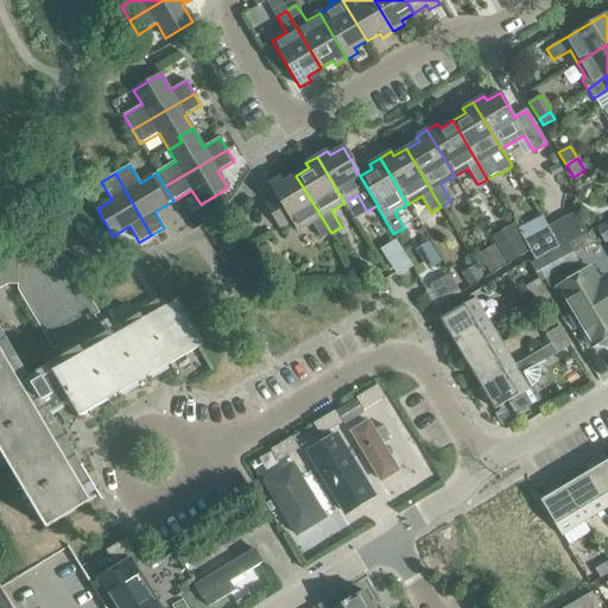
[(331,233),(296,176),(284,183),(280,178),(270,185),(277,198),(265,206),(279,229),(291,222),(297,230),(311,222),(321,239),(331,233)]
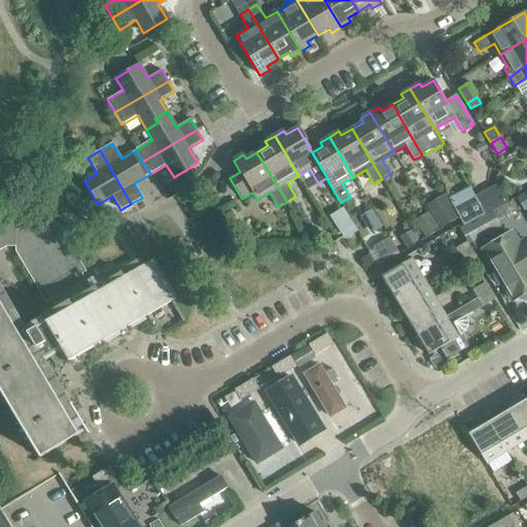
[(499,184),(476,198),(486,214),(508,201),(499,184)]
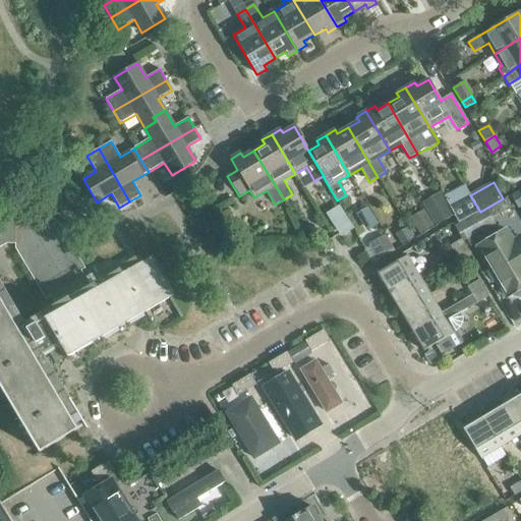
[(520,189),(511,195),(517,208),(520,206),(520,189)]
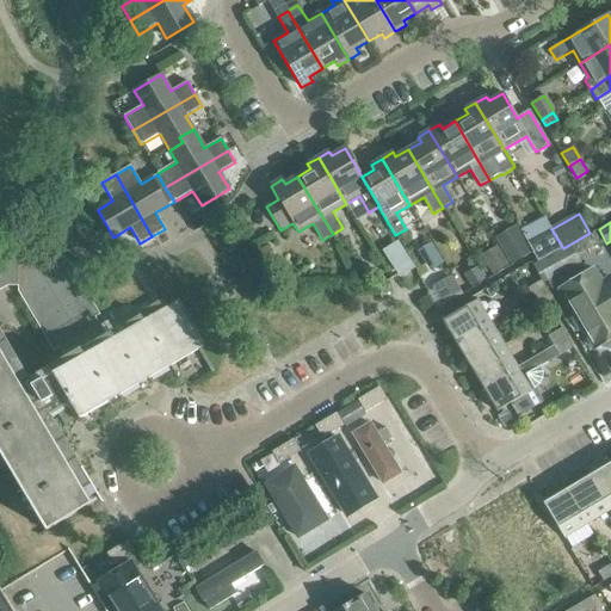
[(529,253),(514,228),(507,232),(497,238),(512,264),(529,253)]
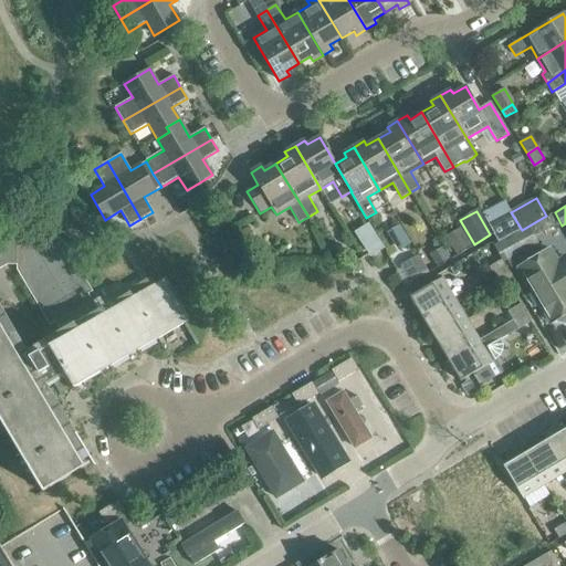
[(499,242),(521,230),(511,213),(489,226),(499,243),(499,242)]
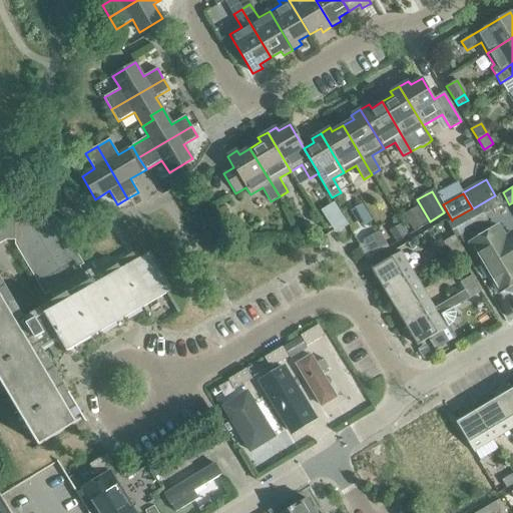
[(484,214),(503,204),(498,195),(496,196),(480,205),(484,214)]
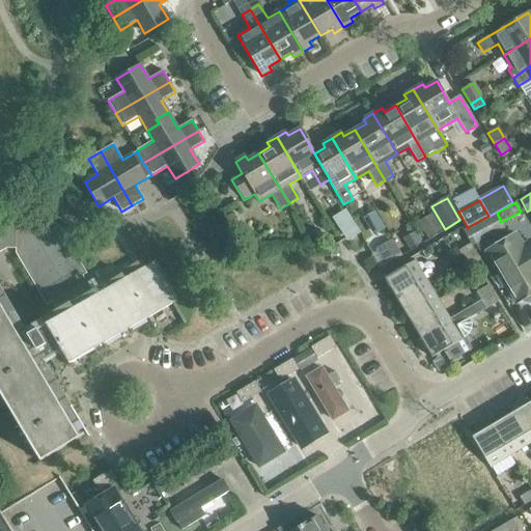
[(463,230),(470,244),(472,247),(505,228),(501,222),(497,213),(490,216),(468,227),(468,228),(463,230)]
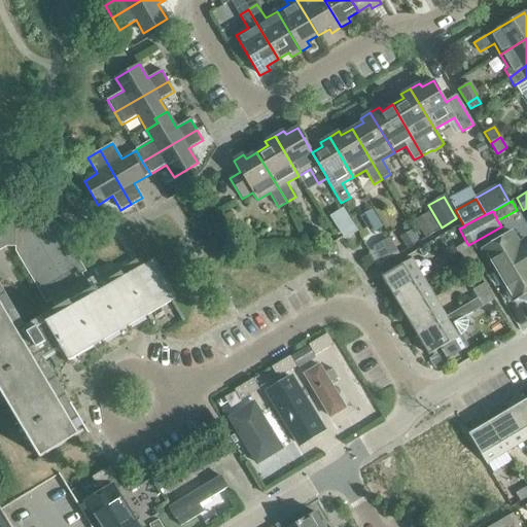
[(145,265),(141,257),(137,259),(132,262),(91,287),(82,274),(86,272),(58,222),(15,223),(15,251),(15,252),(46,304),(53,301),(57,308),(42,316),(43,318),(23,330),(0,291),(0,251),(7,247),(6,223),(0,223),(0,382),(2,386),(0,386),(0,390),(20,424),(24,422),(32,436),(29,438),(40,458),(46,454),(79,434),(71,422),(76,420),(42,362),(45,360),(50,357),(55,365),(56,366),(57,366),(56,363),(67,357),(68,360),(69,361),(171,301),(173,300),(150,260),(145,265)]
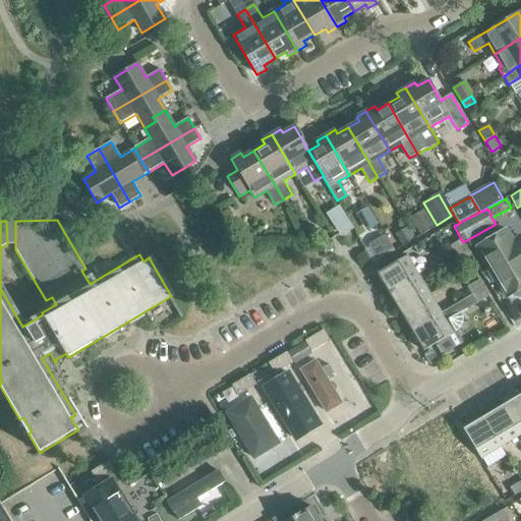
[(504,235),(479,249),(511,301),(520,294),(520,248),(514,253),(504,235)]
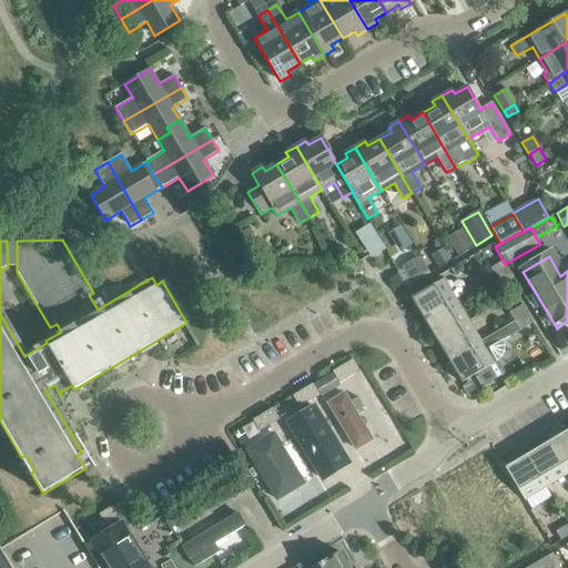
[(496,277),(508,270),(505,264),(503,261),(490,269),(496,277)]
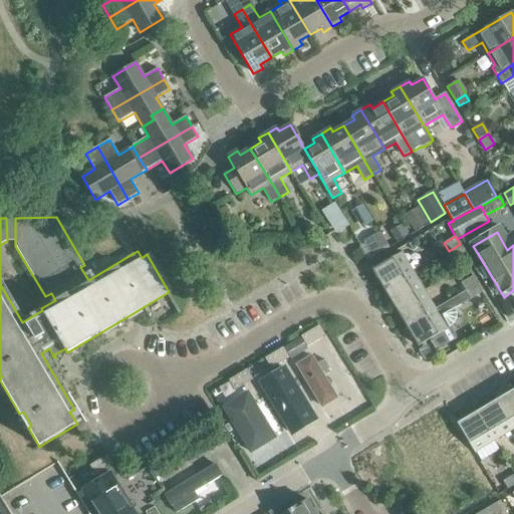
[(454,258),(465,252),(460,244),(449,251),(454,258)]
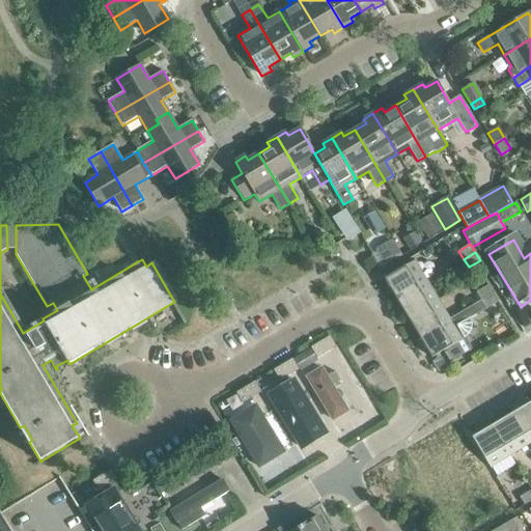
[(385,279),(396,299),(426,281),(415,260),(385,279)]
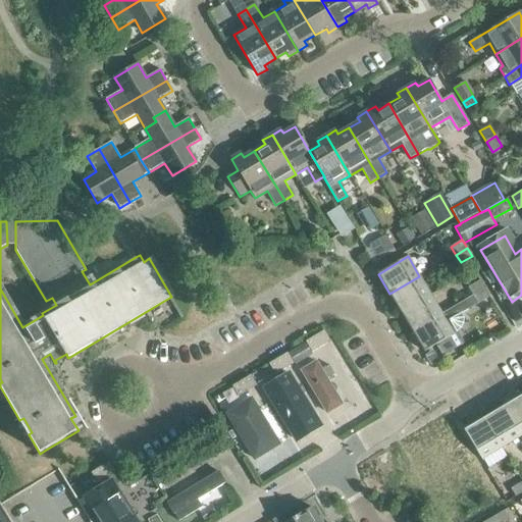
[(401,313),(430,295),(419,276),(389,294),(401,313)]
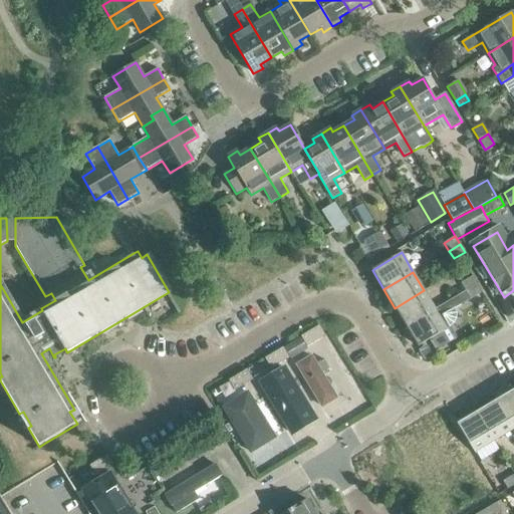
[(466,291),(477,284),(472,276),(461,283),(466,291)]
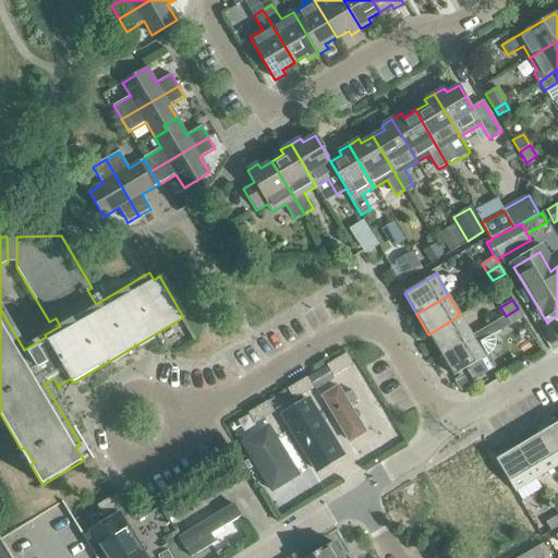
[(472,336),(441,354),(453,376),(485,358),(488,353),(492,346),(490,339),(490,337),(523,317),(518,308),(506,316),(472,336)]
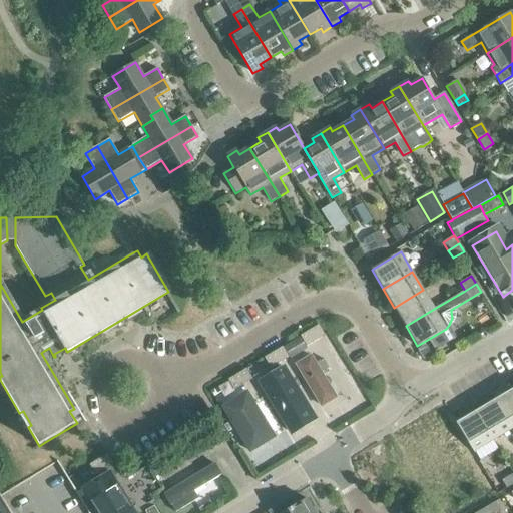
[(406,326),(434,309),(423,290),(394,308),(406,326)]
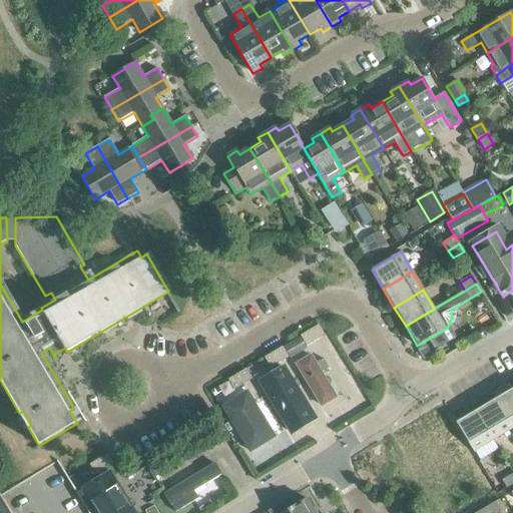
[(306,346),(325,335),(319,325),(300,336),(306,346)]
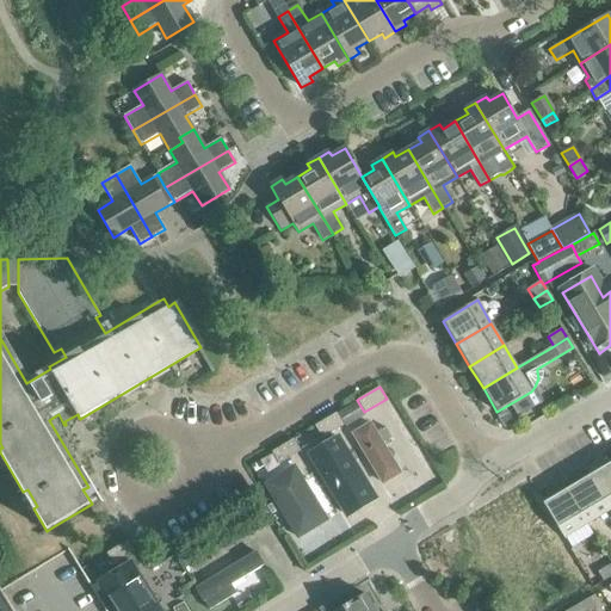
[(364,413),(364,412),(357,400),(338,413),(345,425),(364,413)]
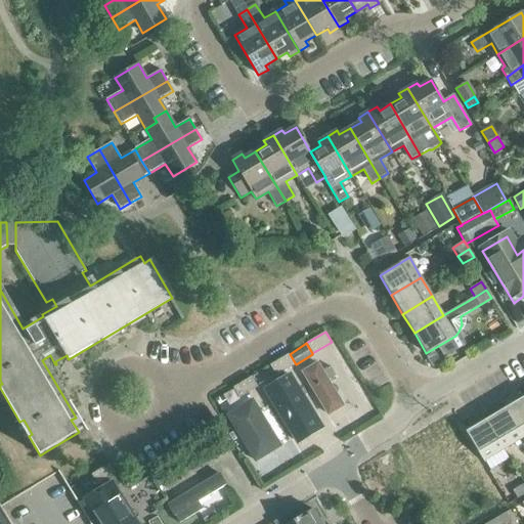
[(276,376),(295,364),(289,354),(270,365),(276,376)]
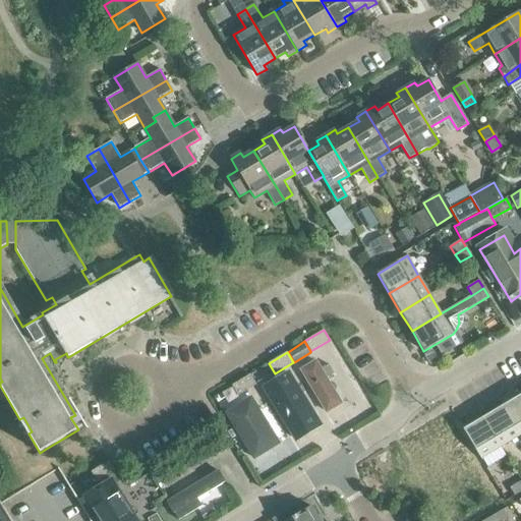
[(346,406),(319,362),(301,373),(329,417),(346,406)]
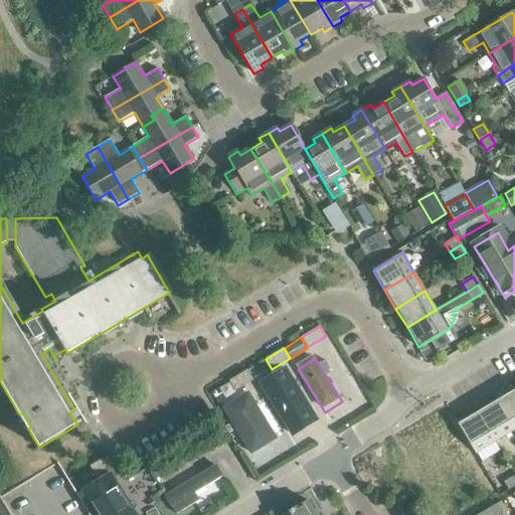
[(234,391),(252,380),(246,370),(228,381),(234,391)]
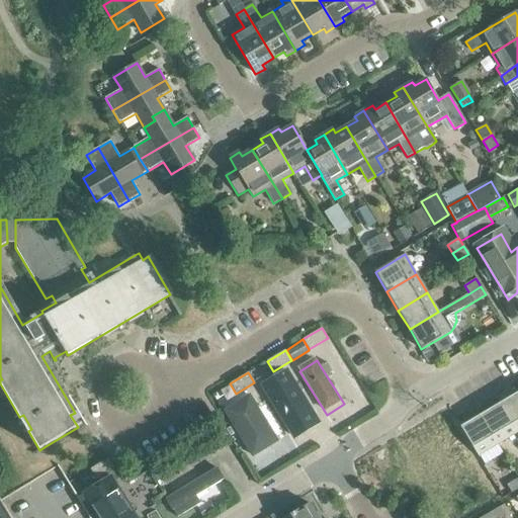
[(288,378),(266,393),(285,425),(309,412),(288,378)]
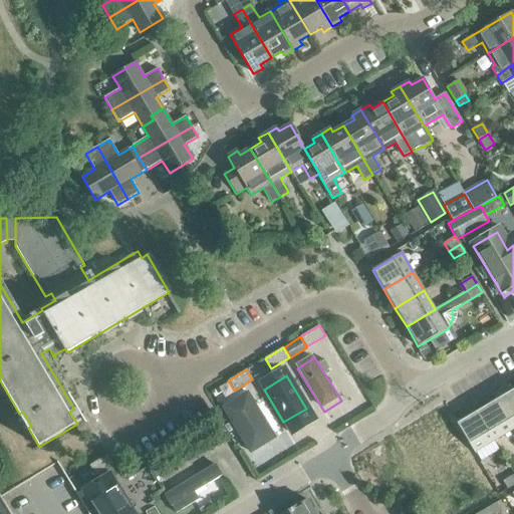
[(282,440),(251,388),(222,406),(252,458),(282,440)]
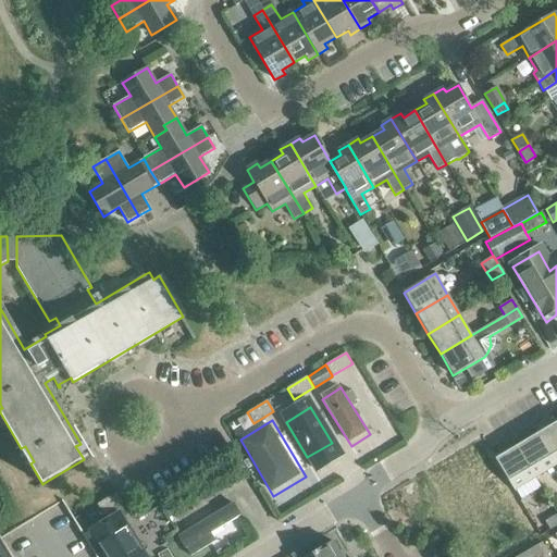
[(555,466),(556,463),(556,422),(536,434),(555,466)]
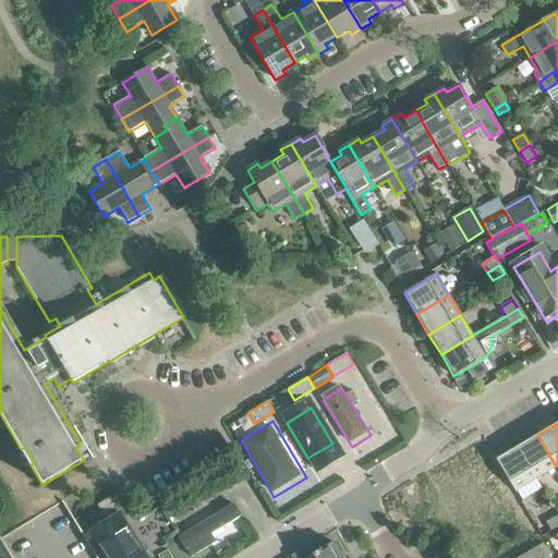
[(536,478),(556,466),(537,435),(518,447),(536,478)]
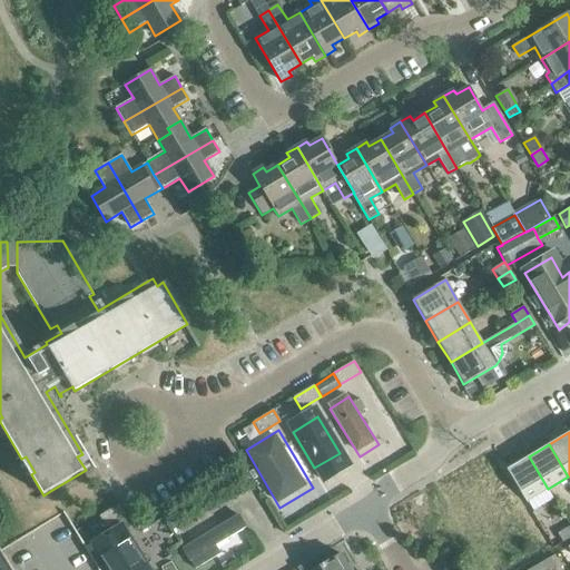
[(526,501),(548,489),(529,457),(507,469),(526,501)]
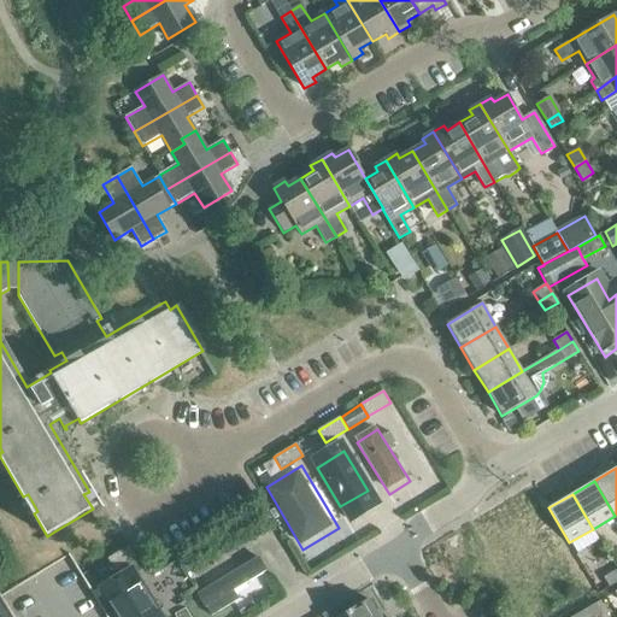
[(115,571),(136,557),(136,556),(129,546),(107,559),(115,571)]
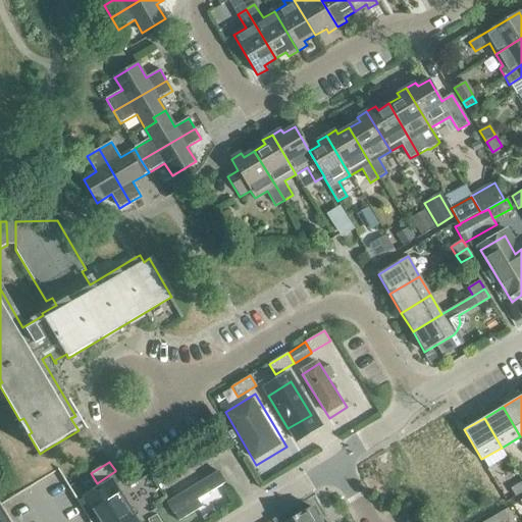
[(166,491),(193,475),(186,462),(158,478),(166,491)]
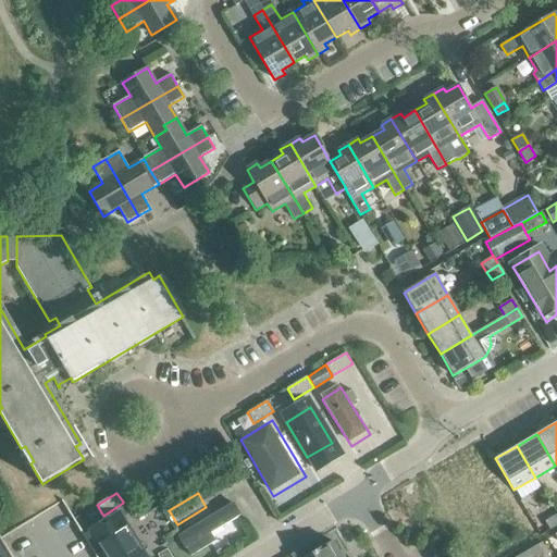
[(237,500),(180,537),(190,556),(249,519),(237,500)]
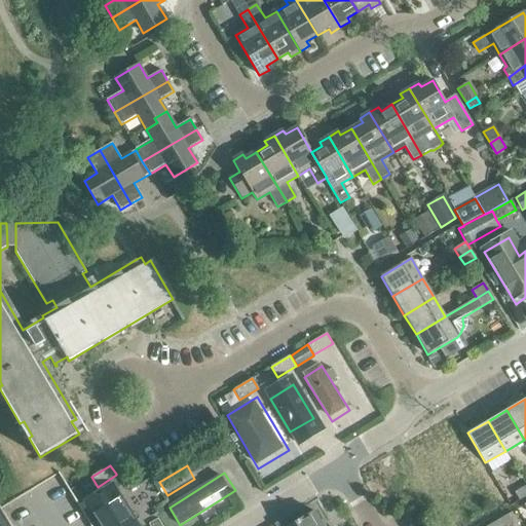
[(142,525),(114,483),(86,501),(102,525),(142,525)]
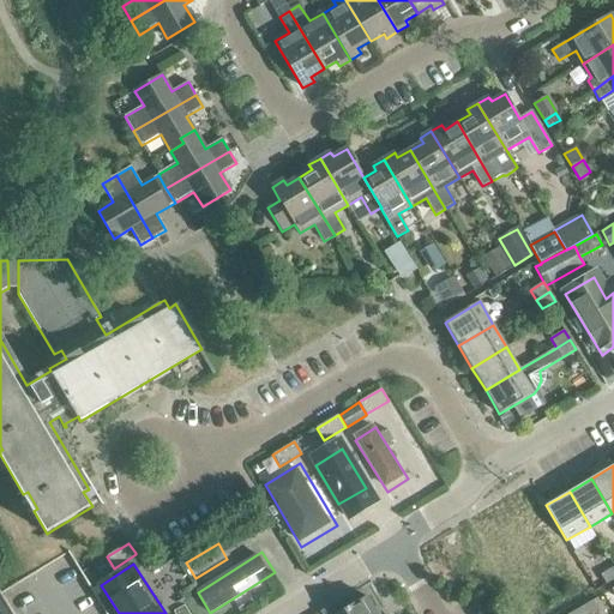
[(606,584),(613,579),(613,567),(601,576),(606,584)]
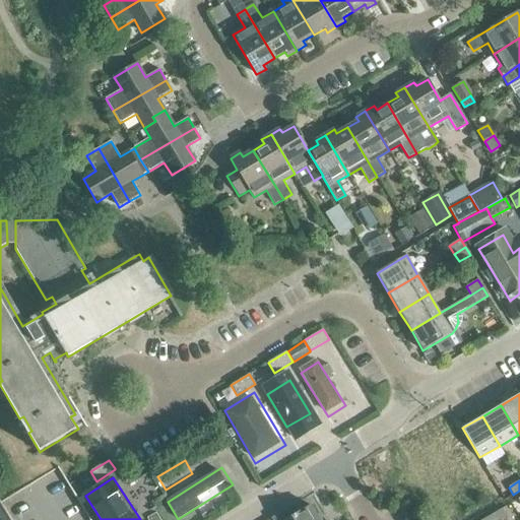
[(10,519),(1,504),(0,503),(0,502),(0,519),(10,519)]
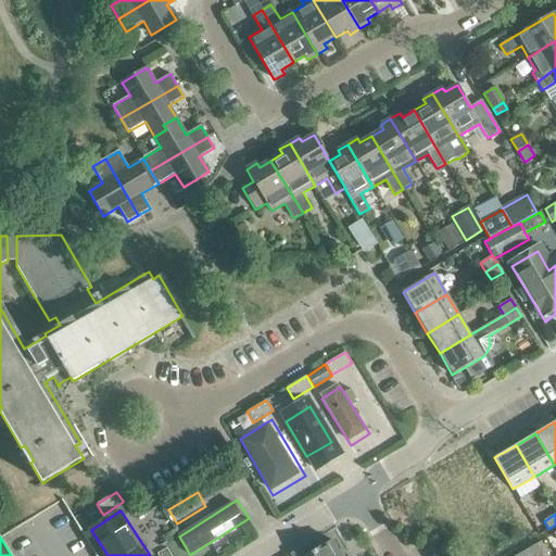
[(340,555),(331,540),(320,547),(316,539),(290,554),(290,555),(340,555)]
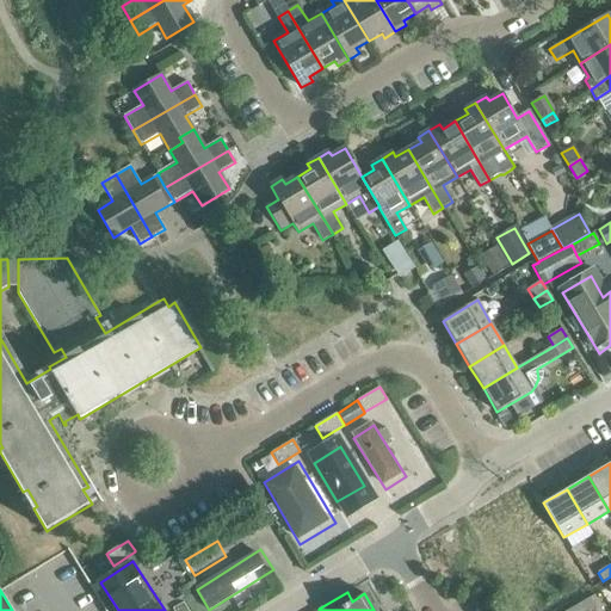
[(579,610),(587,610),(596,606),(590,598),(576,605),(579,610)]
